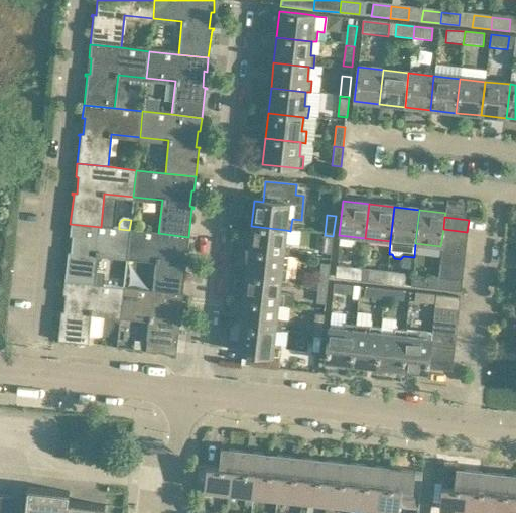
[(67,254),(63,283),(104,287),(105,274),(96,273),(98,253),(127,256),(129,230),(119,229),(101,227),(70,224),(69,237),(72,237),(70,253),(65,252),(65,254),(67,254)]
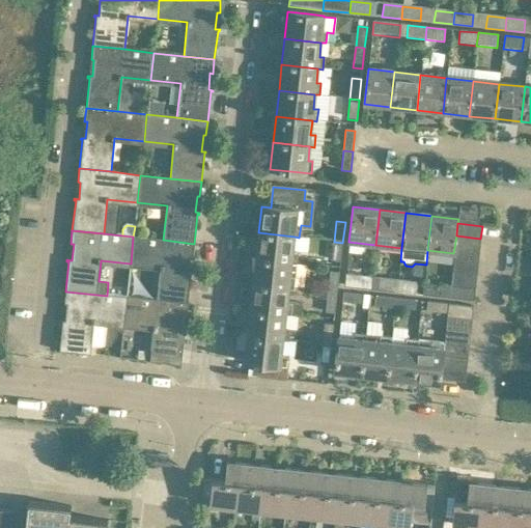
[(258,232),(255,258),(297,264),(298,251),(292,251),(295,237),(258,232)]
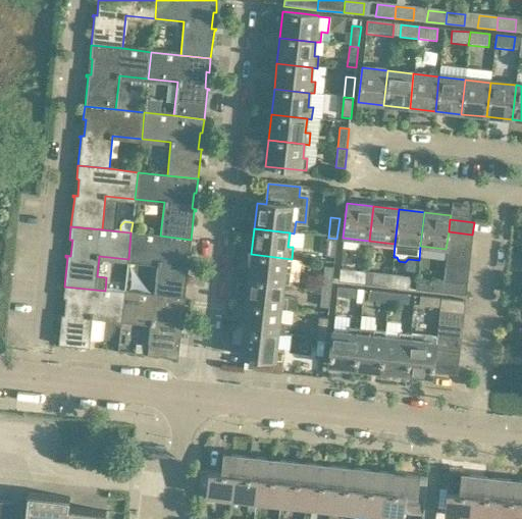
[(449,231),(447,244),(471,247),(472,235),(449,231)]
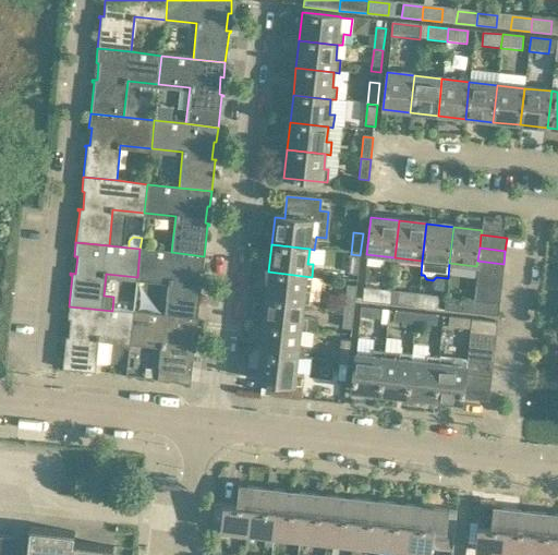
[(168,280),(164,316),(196,321),(201,290),(202,290),(203,288),(197,288),(199,270),(203,270),(204,256),(171,252),(140,249),(137,277),(168,280)]
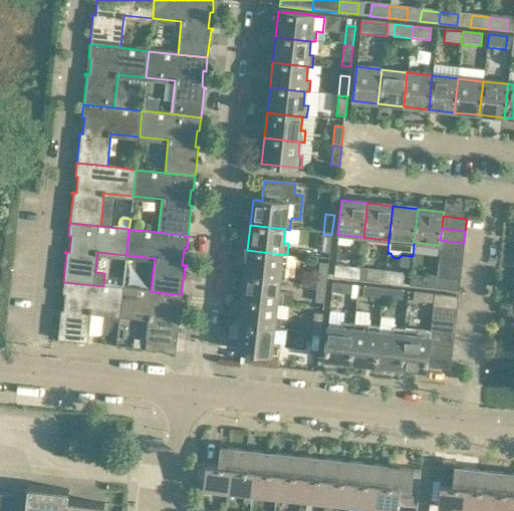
[(323,234),(320,253),(329,254),(329,253),(331,235),(323,234)]
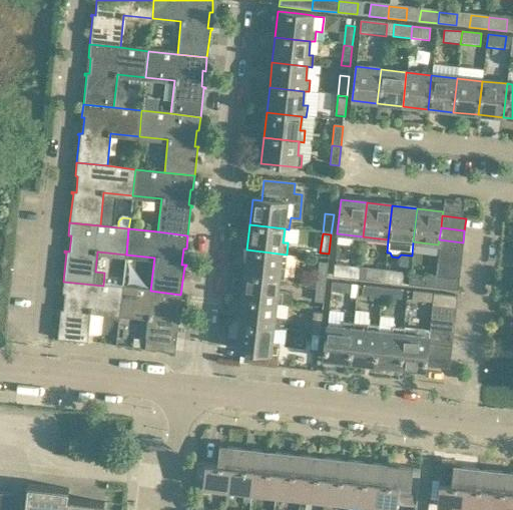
[(438,244),(438,251),(462,255),(463,242),(439,239),(438,244)]
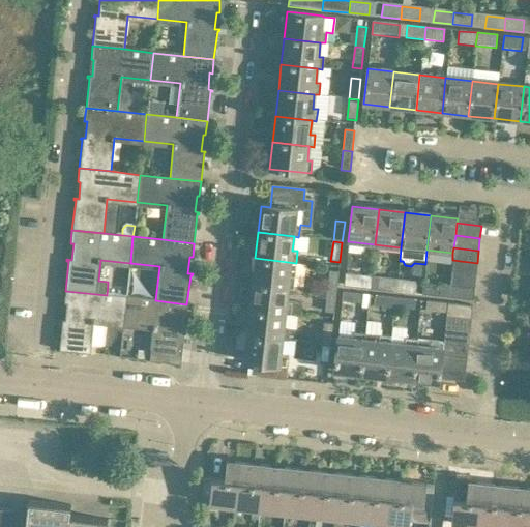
[(255,258),(252,285),(288,288),(293,289),(296,263),(255,258)]
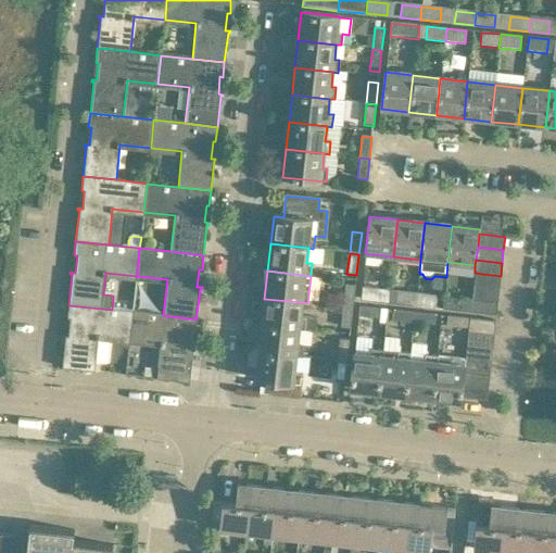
[(475,273),(474,286),(498,289),(501,276),(475,273)]
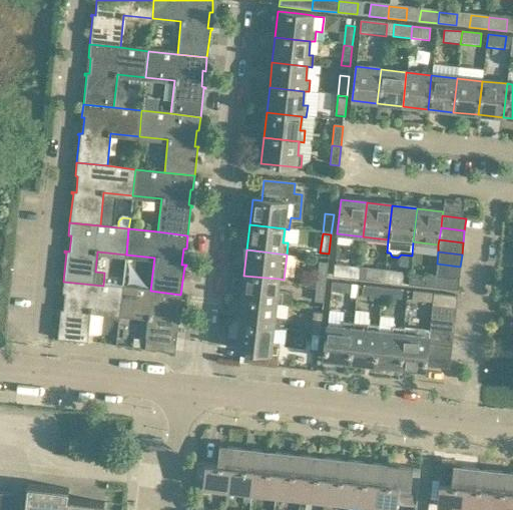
[(319,264),(317,284),(325,285),(328,265),(319,264)]
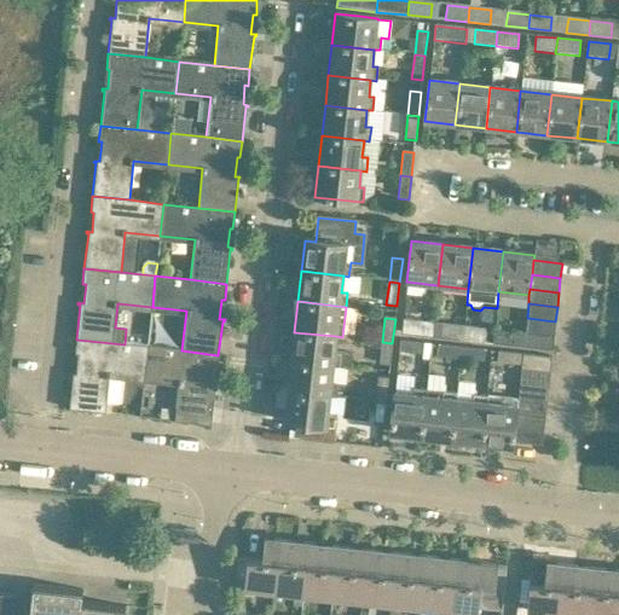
[(527,318),(525,332),(554,336),(555,321),(527,318)]
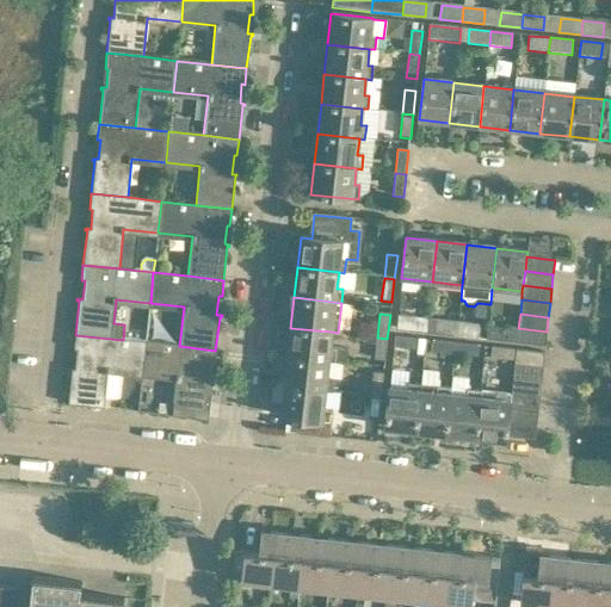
[(397,317),(396,330),(399,330),(418,333),(419,319),(400,317),(397,317)]
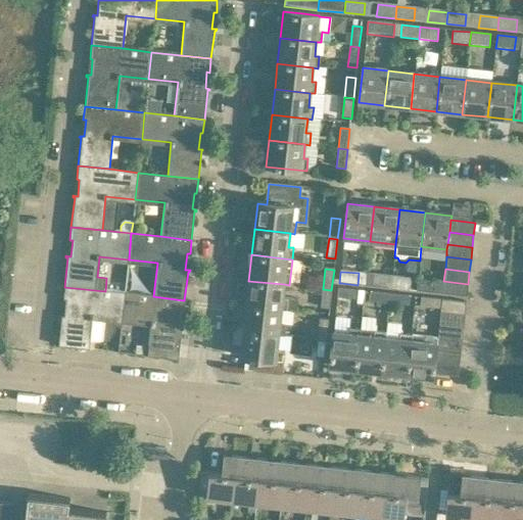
[(374,275),(372,287),(376,287),(390,289),(391,277),(378,275),(374,275)]
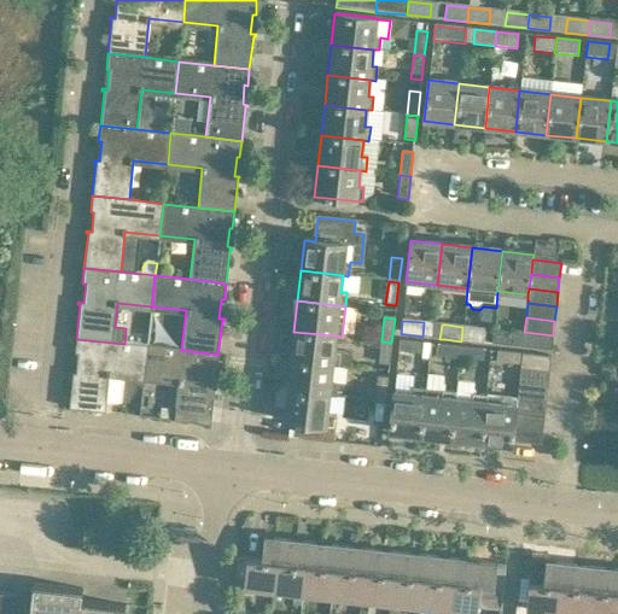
[(462,327),(461,341),(484,344),(485,329),(462,327)]
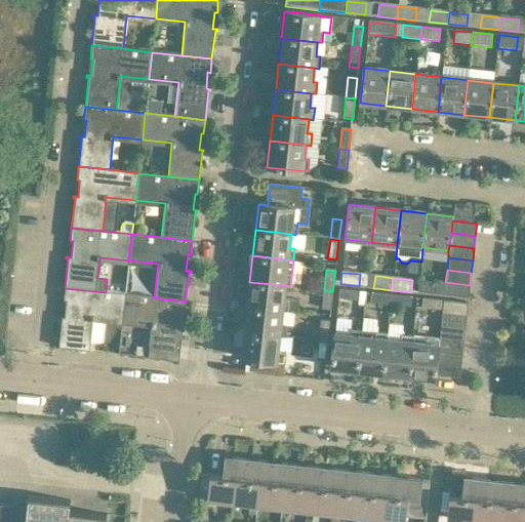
[(444,294),(445,282),(436,281),(435,293),(444,294)]
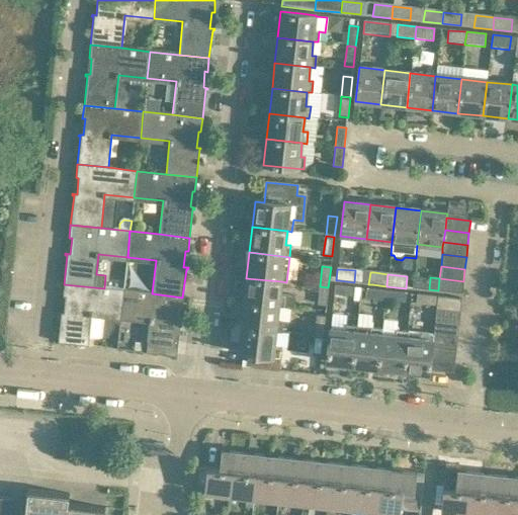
[(246,278),(244,304),(289,309),(293,309),(294,296),(280,295),(281,281),(246,278)]
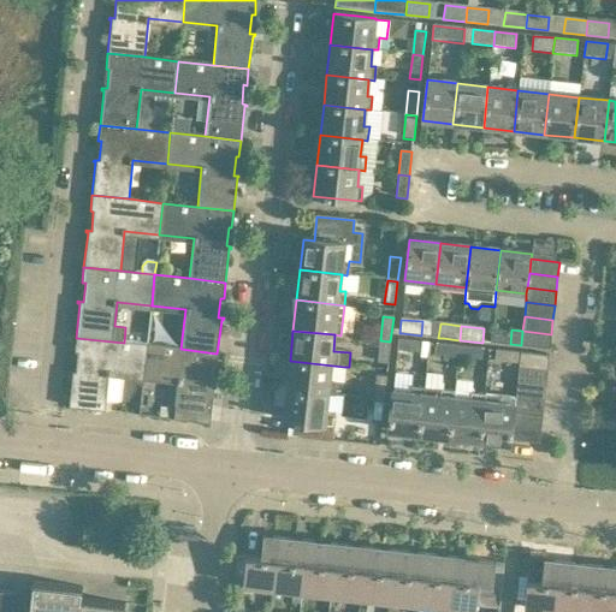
[(521,345),(550,349),(551,334),(522,331),(521,345)]
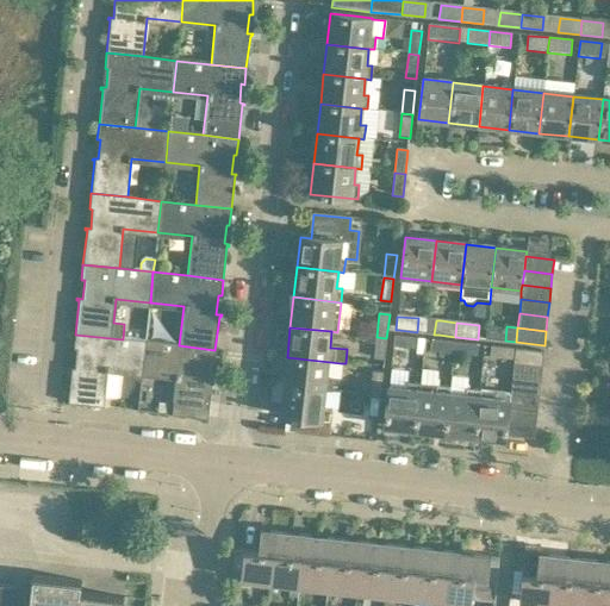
[(109,369),(142,373),(145,342),(123,339),(75,335),(74,349),(76,349),(75,369),(69,368),(69,370),(72,370),(68,404),(104,407),(109,369)]
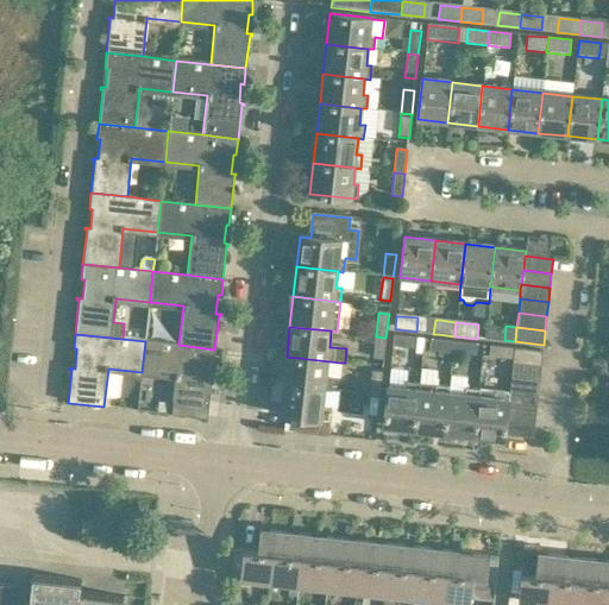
[(376,336),(374,359),(383,360),(385,338),(376,336)]
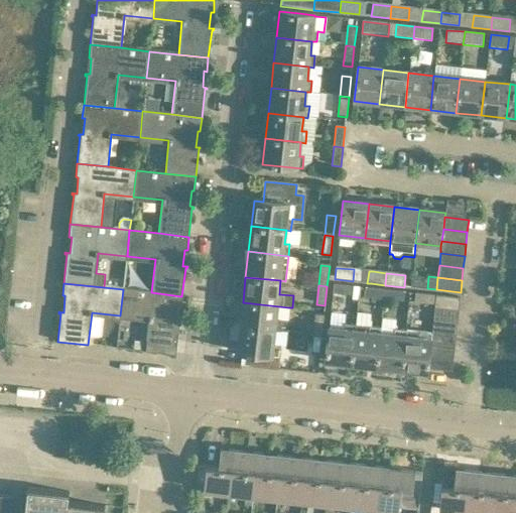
[(334,285),(333,294),(336,294),(353,296),(354,288),(354,287),(334,285)]
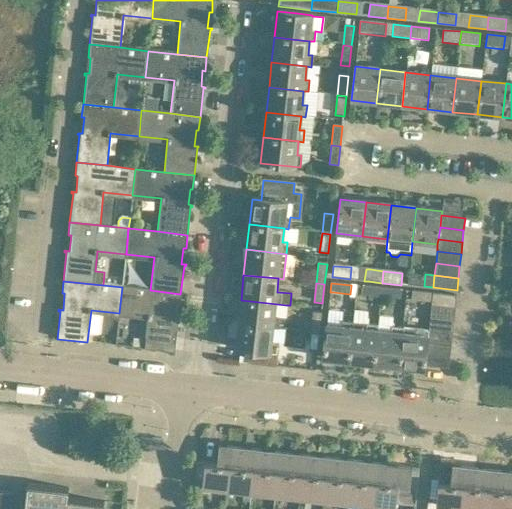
[(362,286),(361,295),(364,296),(382,298),(383,289),(365,287),(362,286)]
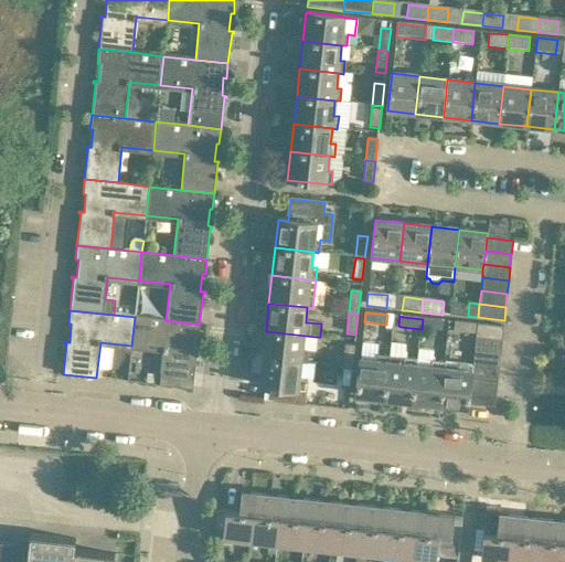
[(135,317),(131,346),(163,349),(159,385),(192,389),(195,358),(198,358),(198,357),(193,356),(195,338),(198,339),(199,325),(166,320),(135,317)]
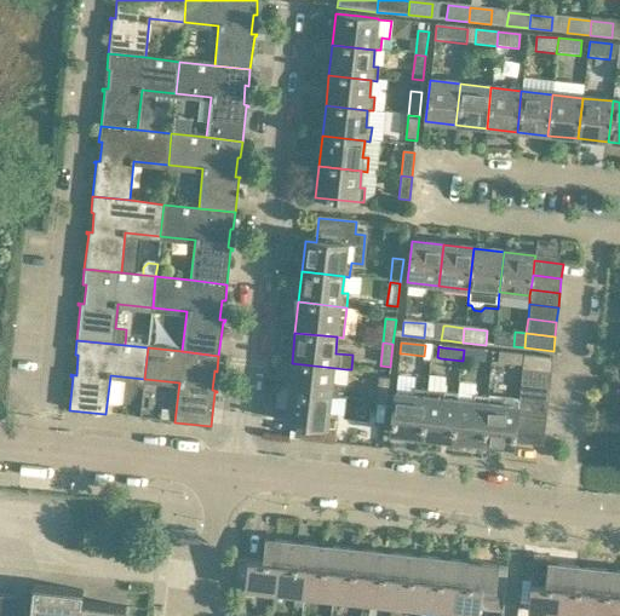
[(464,350),(463,361),(486,363),(486,352),(464,350)]
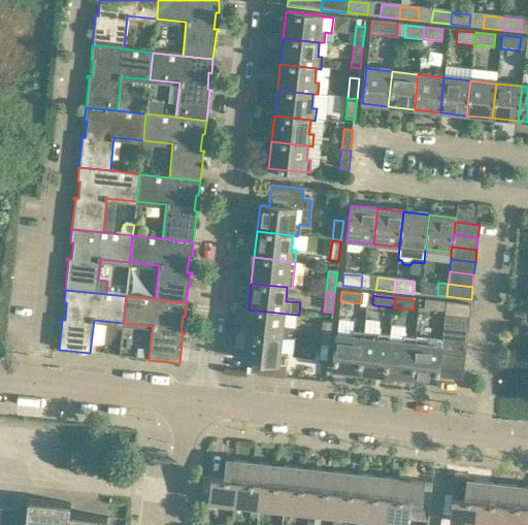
[(425,301),(424,310),(444,313),(446,303),(425,301)]
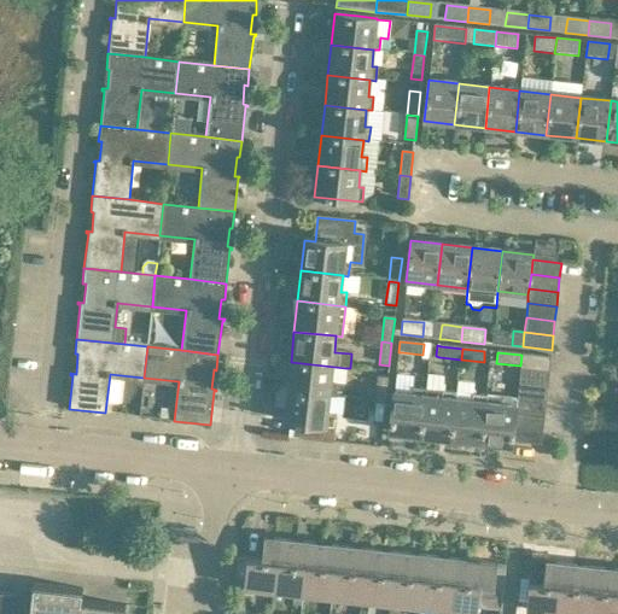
[(520,366),(520,368),(549,372),(551,357),(522,354),(522,355),(520,366)]
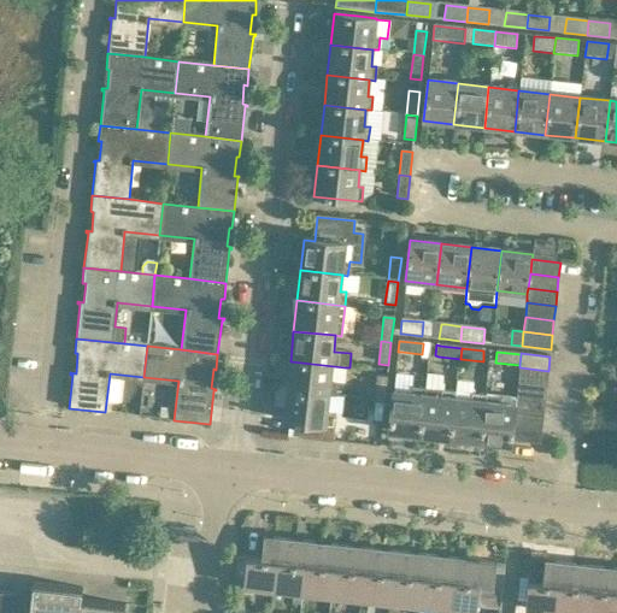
[(291,361),(287,392),(328,396),(334,396),(335,382),(330,382),(331,365),(291,361)]
